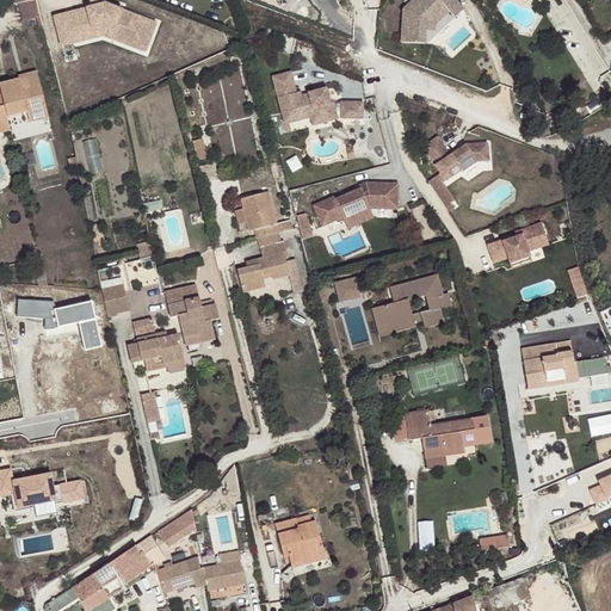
[(439,0),(439,1),(438,0),(415,0),(406,7),(405,43),(429,44),(430,22),(448,8),(456,19),(464,13),(454,0),(439,0)]
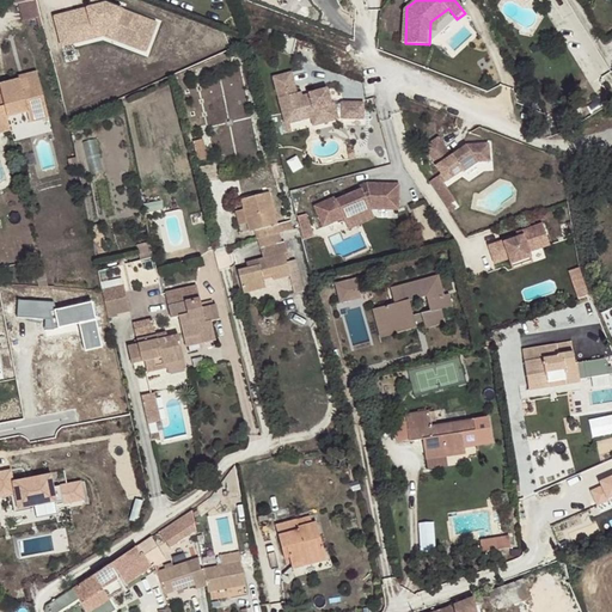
[(92,7),(63,14),(71,43),(103,36),(103,25),(139,38),(146,19),(104,4),(99,5),(98,6),(101,11),(95,12),(92,7)]
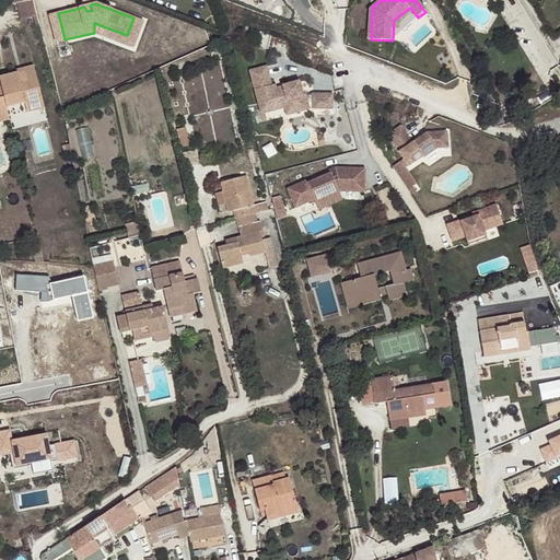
[(56,42),(65,39),(58,13),(49,15),(56,42)]
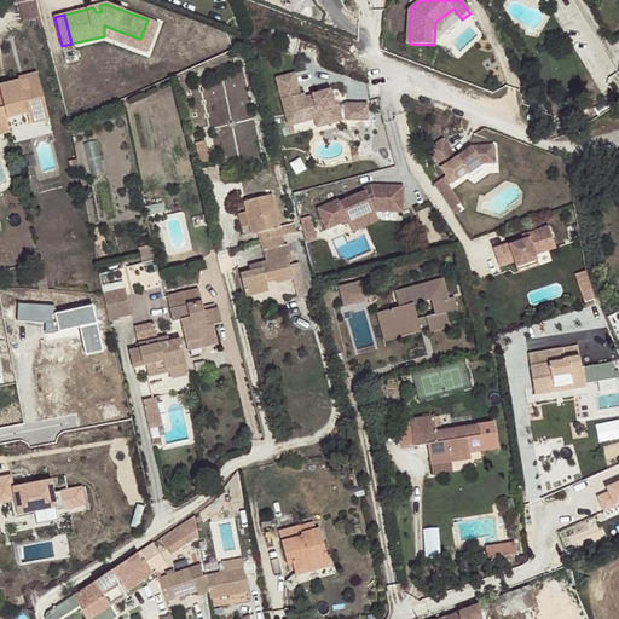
[(146,52),(157,23),(148,19),(140,39),(104,25),(104,36),(146,52)]
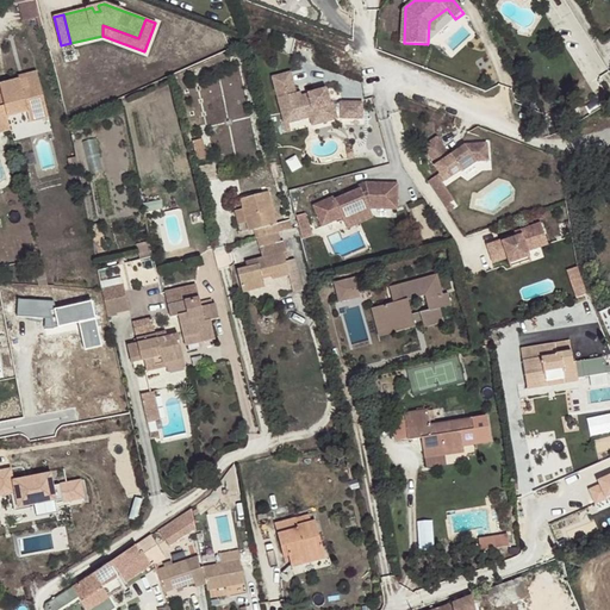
[(290,72),(272,76),(282,119),(305,113),(305,110),(312,109),(316,124),(337,119),(332,103),(329,103),(325,88),(307,93),(307,94),(310,99),(302,101),(300,95),(299,92),(296,93),(290,72)]
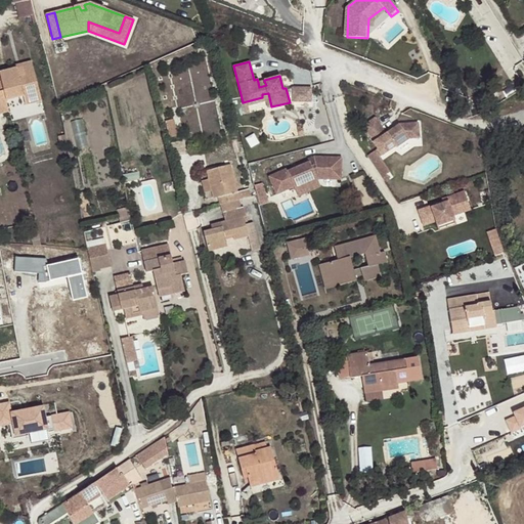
[(31,62),(20,64),(24,76),(17,77),(15,69),(0,72),(0,80),(0,82),(5,101),(22,96),(24,104),(40,100),(31,62)]
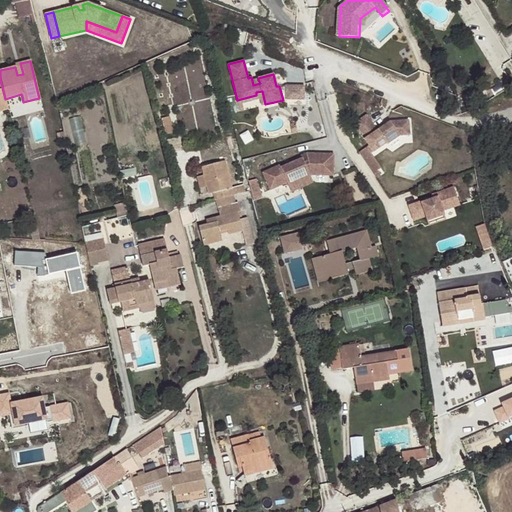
[(288,99),(308,99),(308,84),(288,84),(288,99)]
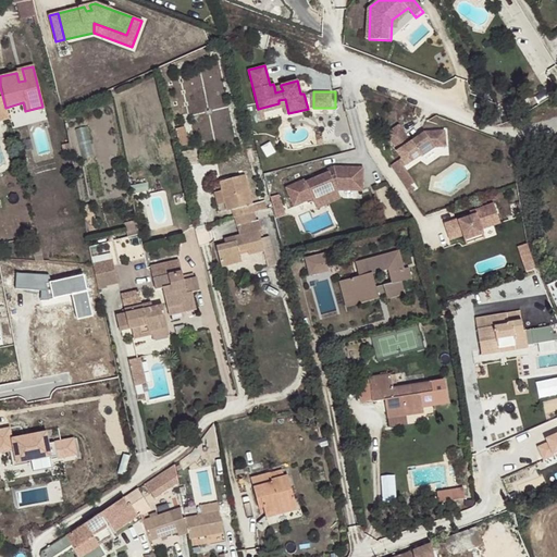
[(279,103),(258,109),(260,113),(283,107),(284,114),(288,113),(285,99),(279,100),(279,103)]
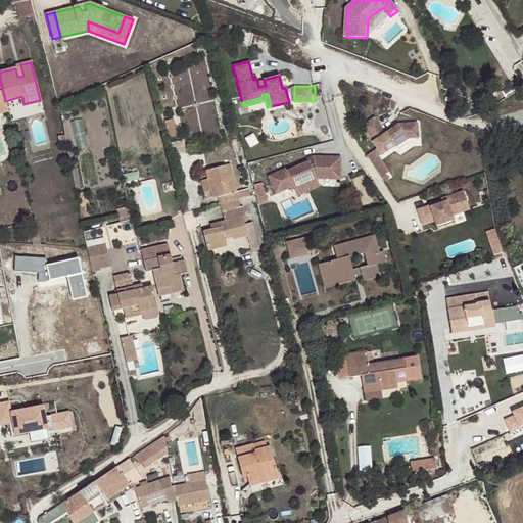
[(387,136),(377,120),(364,128),(374,144),(378,151),(382,157),(383,157),(396,148),(397,149),(410,141),(420,141),(420,126),(400,127),(387,136)]
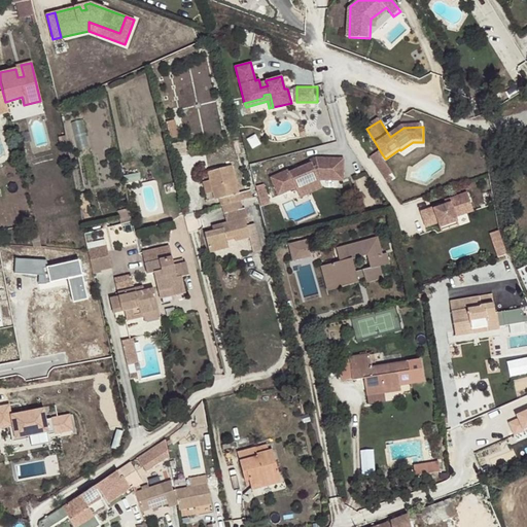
[(385,159),(381,152),(371,159),(385,180),(389,177),(395,174),(386,159),(385,159)]
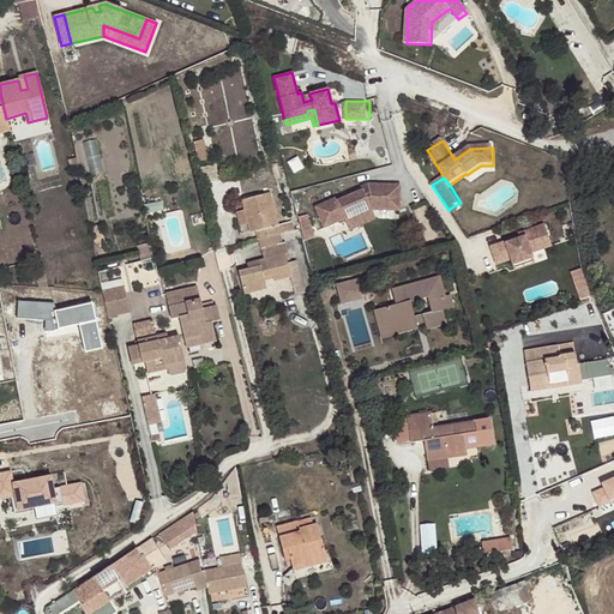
[(373,211),(398,211),(399,186),(375,185),(375,190),(371,190),(371,186),(367,185),(360,188),(361,191),(336,203),(335,200),(314,210),(324,230),(344,221),(345,224),(372,211),(373,211)]
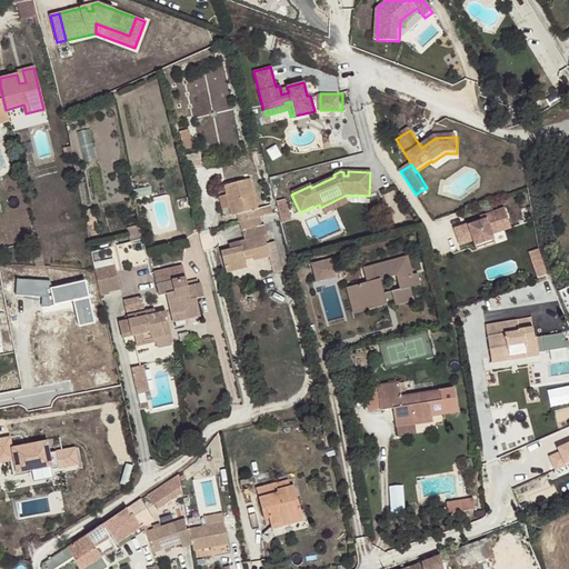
[(246,242),(240,245),(241,250),(231,252),(222,255),(227,276),(248,270),(246,261),(253,260),(255,263),(270,259),(275,275),(283,272),(276,243),(268,245),(266,239),(269,239),(266,227),(262,228),(253,190),(227,197),(236,227),(240,226),(242,233),(243,233),(246,242)]
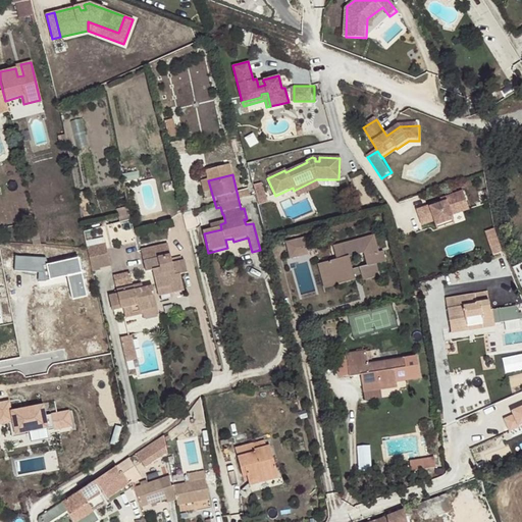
[(384,184),(389,181),(385,175),(381,178),(384,184)]
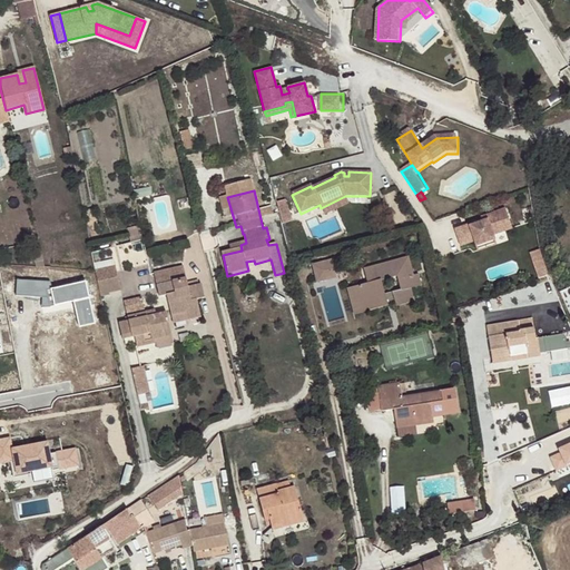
[(345,196),(321,208),(325,215),(349,204),(345,196)]
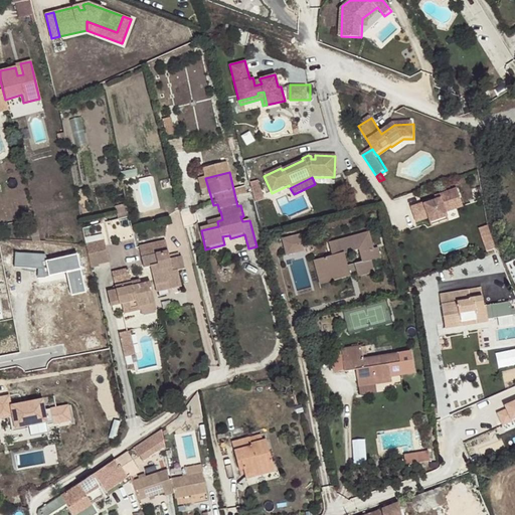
[(253,181),(259,200),(267,198),(262,179),(253,181)]
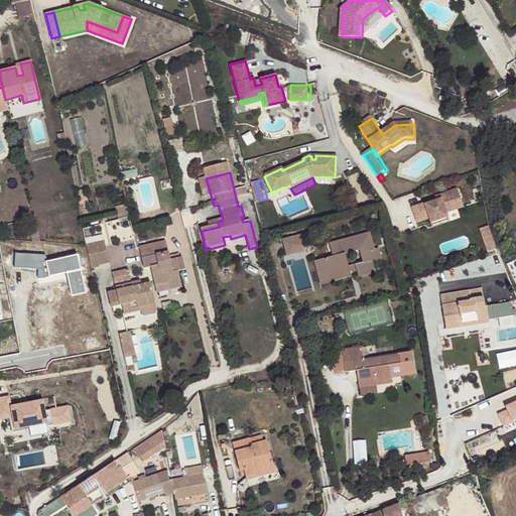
[(464,211),(458,191),(440,198),(441,202),(436,204),(424,208),(424,206),(411,210),(416,225),(429,221),(430,226),(447,220),(446,216),(464,211)]
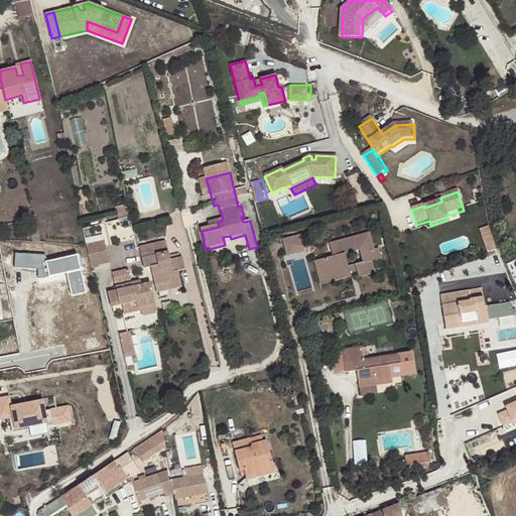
[(489,253),(497,250),(491,229),(490,226),(481,229),(489,253)]
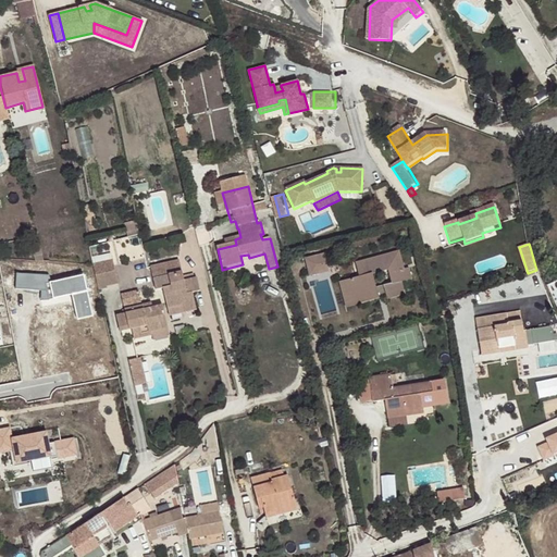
[(356,295),(358,305),(379,300),(378,296),(385,295),(385,298),(386,300),(405,296),(401,284),(412,281),(409,269),(405,270),(399,252),(358,263),(361,276),(345,281),(348,296),(356,295)]
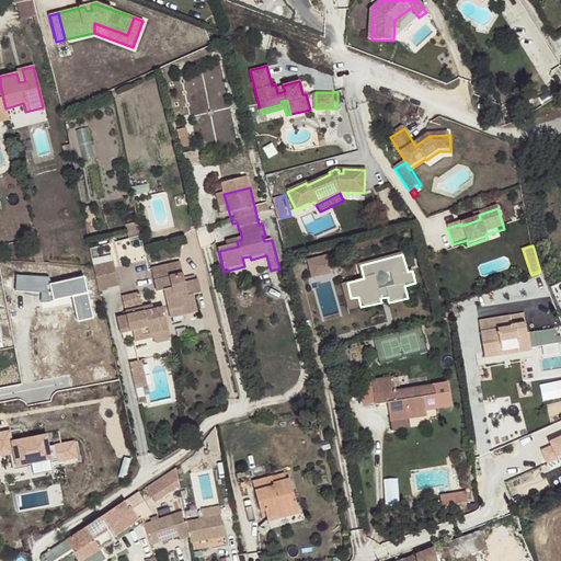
[(332,255),(312,259),(315,276),(334,273),(332,255)]
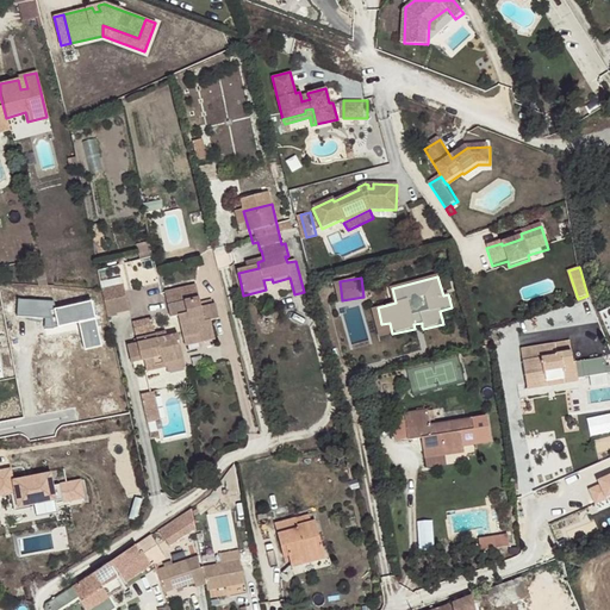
[(200,335),(201,341),(216,338),(212,319),(221,318),(217,303),(213,304),(201,306),(200,299),(197,284),(165,292),(170,317),(179,316),(185,337),(200,335)]
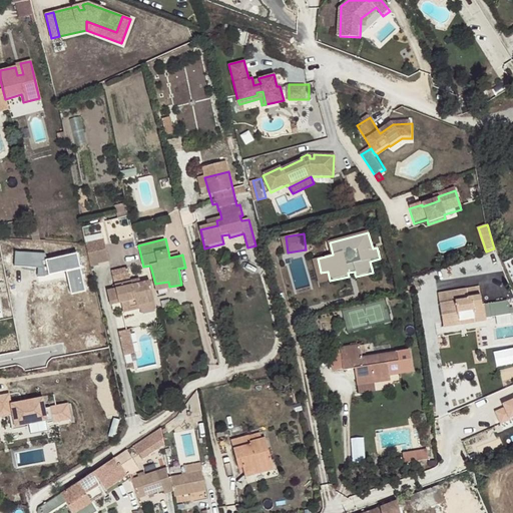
[(106,248),(97,250),(95,251),(98,264),(109,262),(106,248)]
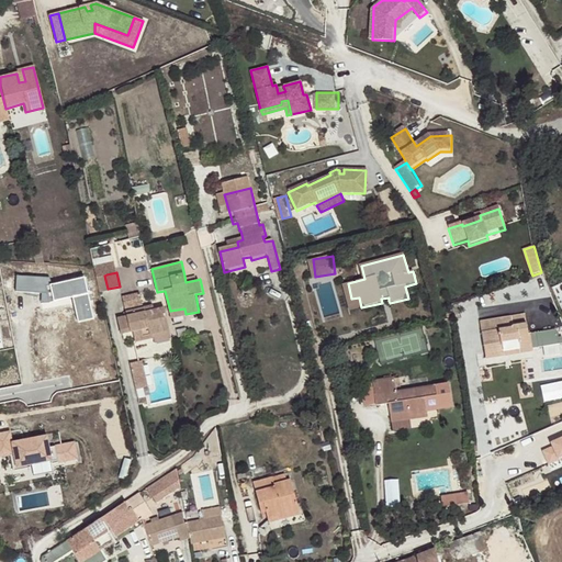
[(96,278),(100,293),(109,291),(108,289),(104,276),(96,278)]
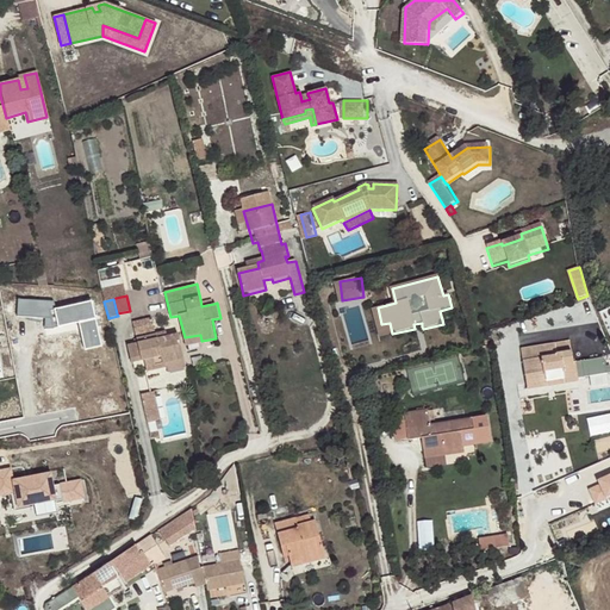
[(55,302),(18,300),(18,317),(53,318),(54,329),(79,324),(86,352),(103,348),(92,302),(56,310),(55,302)]
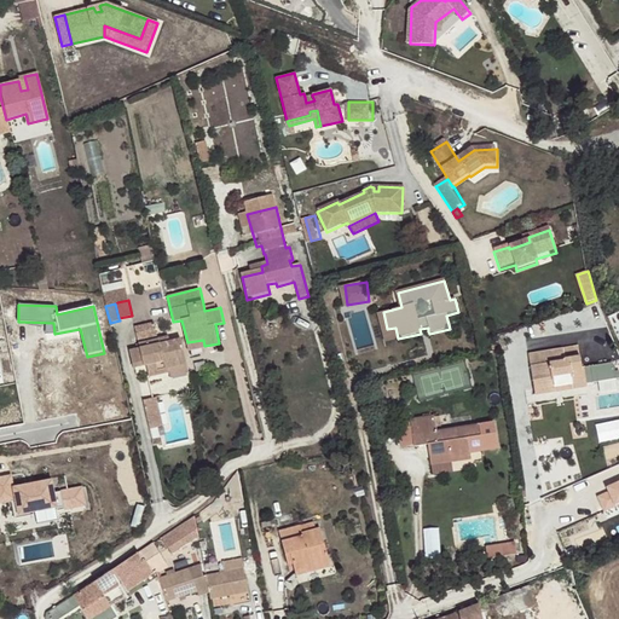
[(168,369),(189,364),(183,340),(171,342),(169,337),(158,339),(155,322),(136,325),(140,347),(129,351),(134,368),(146,365),(149,376),(169,372),(168,369)]
